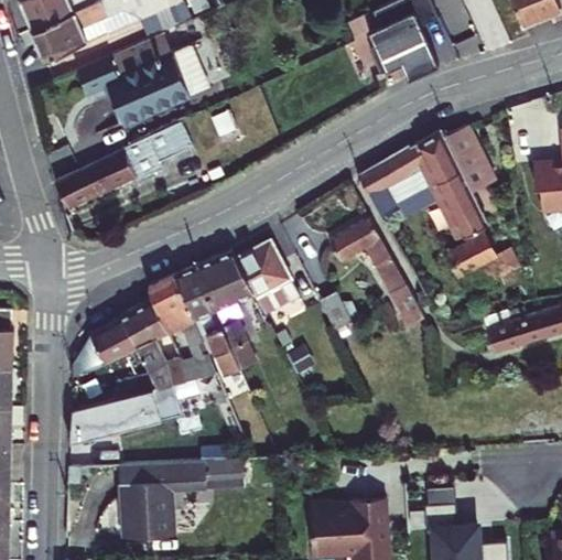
[(89,0),(20,0),(26,14),(32,30),(92,4),(89,0)]
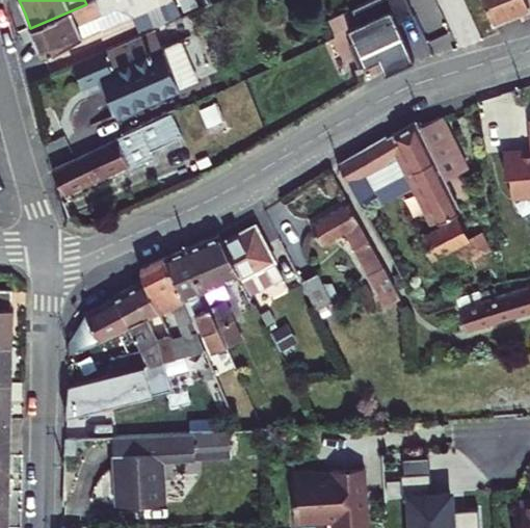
[(95,0),(86,4),(30,28),(36,42),(43,55),(101,30),(102,32),(132,19),(139,35),(181,17),(174,1),(170,2),(169,0),(95,0)]
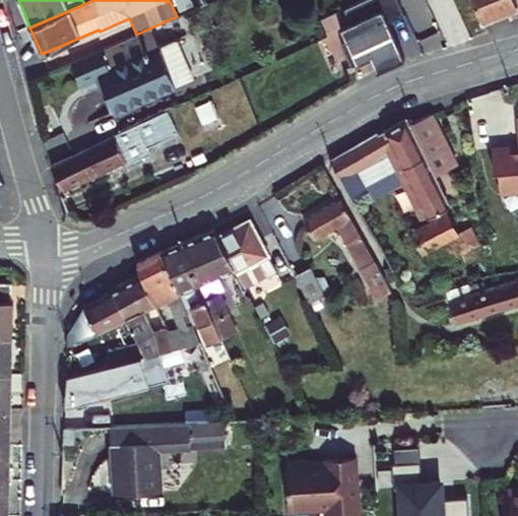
[(387,23),(403,15),(396,0),(365,0),(343,10),(350,24),(340,29),(346,42),(341,45),(352,67),(371,58),(377,72),(405,59),(387,23)]
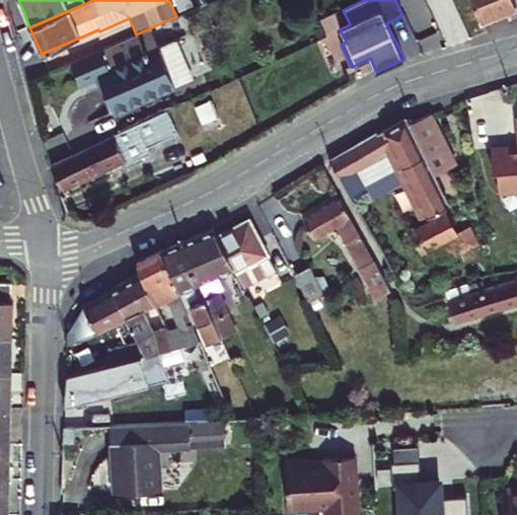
[(516,10),(512,0),(469,0),(479,24),(516,10)]
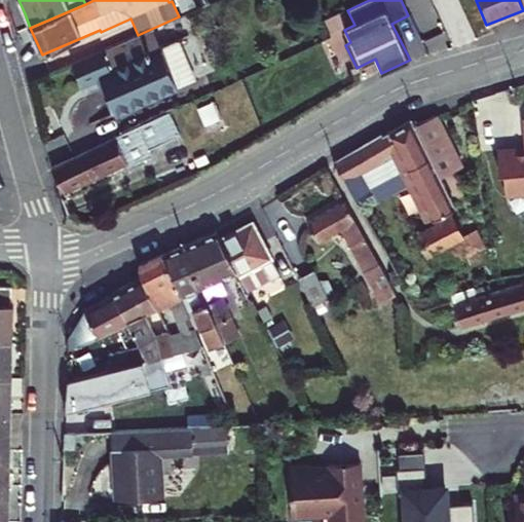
[(151,33),(103,53),(111,73),(159,52),(151,33)]
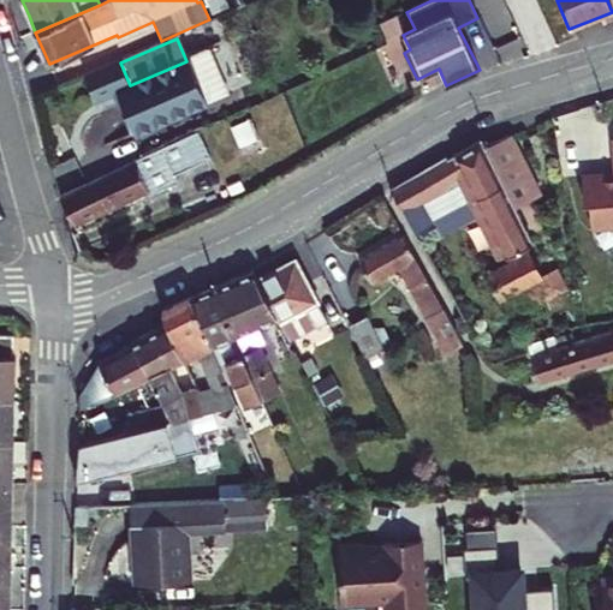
[(119,60),(83,76),(89,91),(96,107),(118,97),(137,138),(226,100),(206,53),(186,61),(130,85),(120,63),(119,60)]
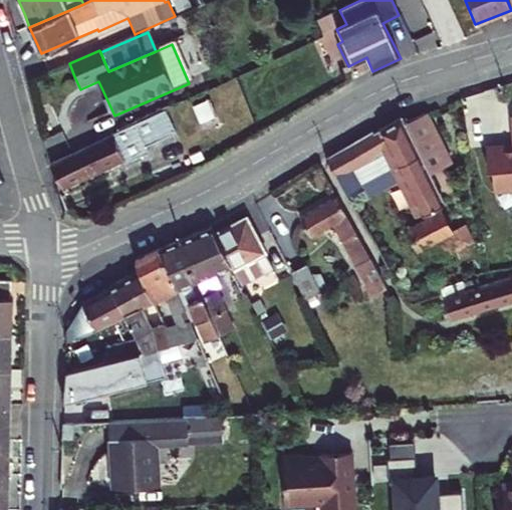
[(121,132),(49,168),(54,179),(60,190),(122,160),(124,165),(149,154),(147,149),(175,135),(165,111),(121,132)]
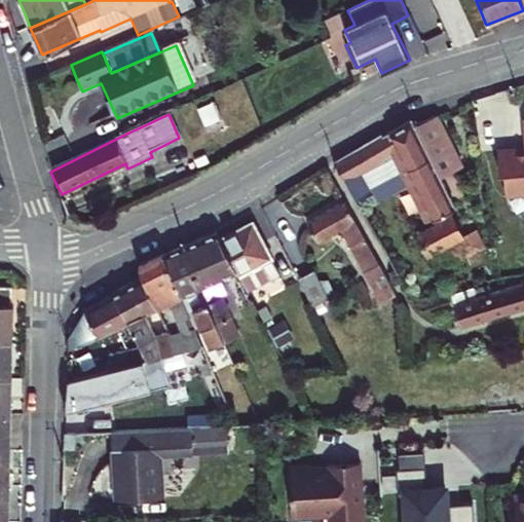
[(333,165),(357,206),(371,198),(375,204),(411,185),(429,222),(453,210),(439,181),(459,171),(433,118),(413,129),(410,123),(382,139),(381,138),(358,151),(333,165)]
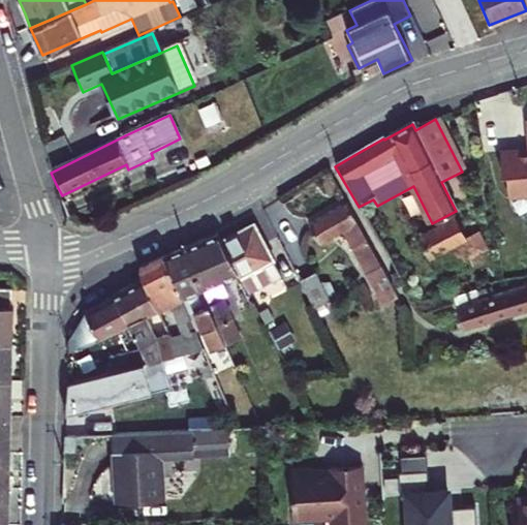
[(526,154),(518,156),(514,152),(498,154),(501,177),(506,177),(507,191),(517,199),(526,197),(526,122),(525,122),(526,142),(526,154)]
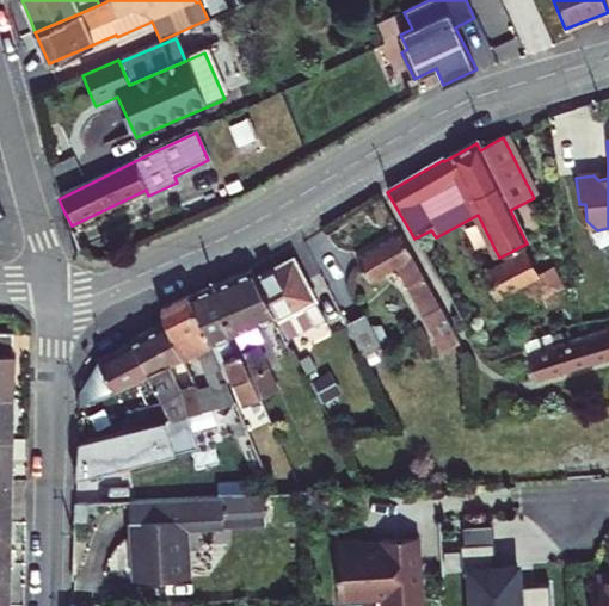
[(444,353),(459,346),(399,239),(377,251),(356,263),(369,284),(397,270),(444,353)]
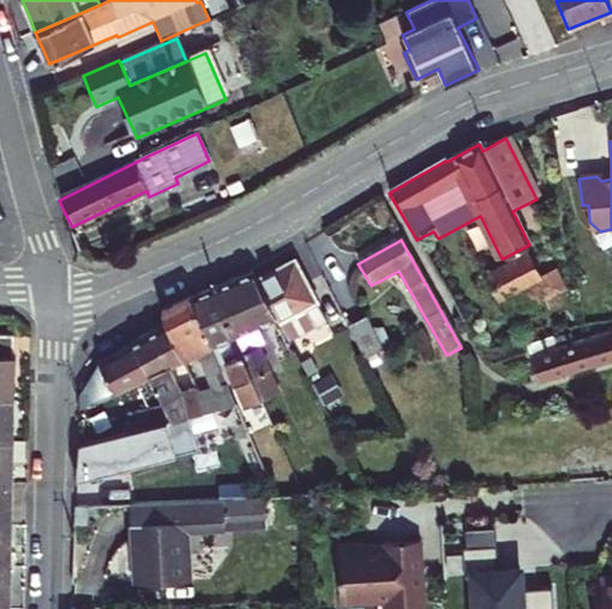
[(487,277),(502,301),(540,279),(525,254),(487,277)]
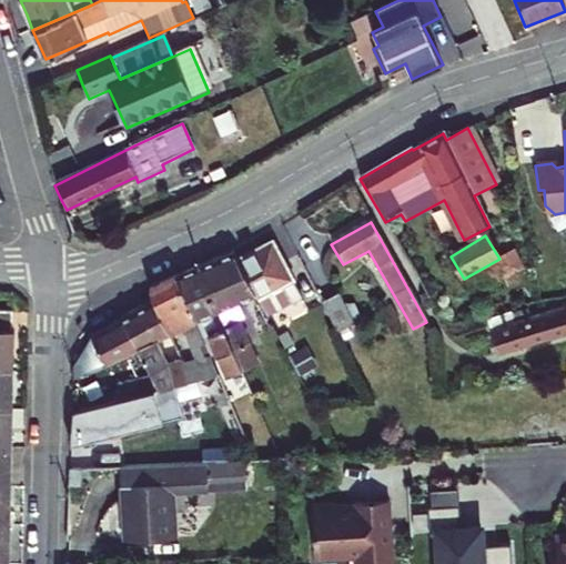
[(254,298),(266,319),(269,323),(302,305),(272,245),(254,254),(236,263),(254,298)]
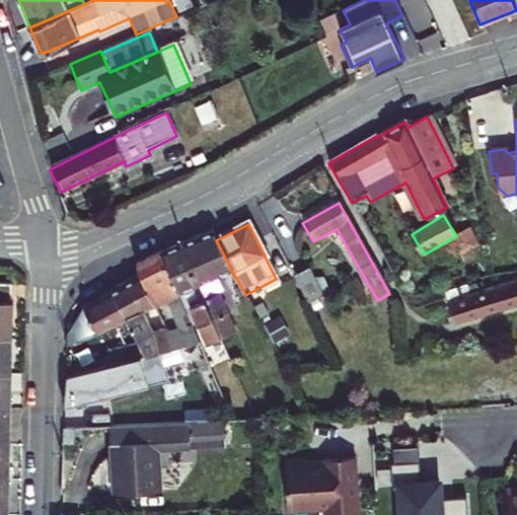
[(456,236),(424,254),(433,270),(475,244),(467,230),(456,236)]
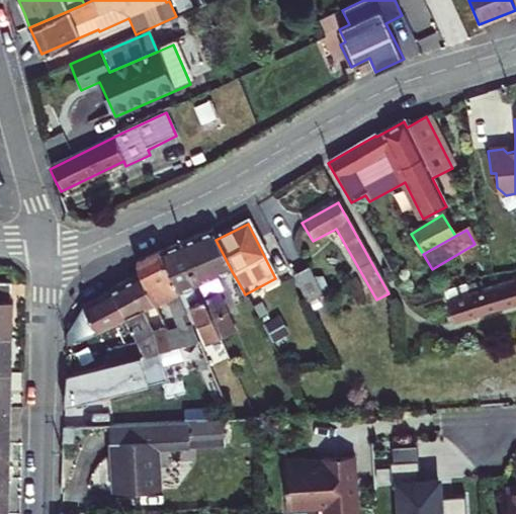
[(198,240),(184,245),(202,285),(197,287),(220,341),(235,334),(217,296),(224,293),(217,278),(232,271),(216,240),(211,234),(198,240)]
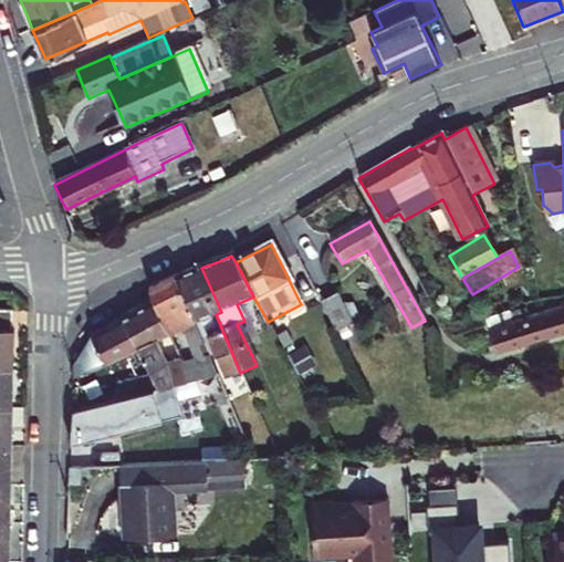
[(179,278),(175,279),(200,339),(204,337),(222,380),(240,373),(216,314),(221,312),(201,268),(190,272),(179,278)]
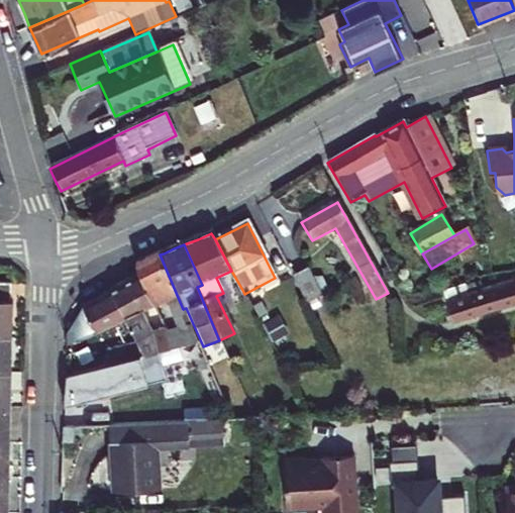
[(183,309),(160,254),(147,261),(135,266),(139,276),(153,305),(166,298),(178,328),(166,331),(170,350),(198,343),(183,309)]
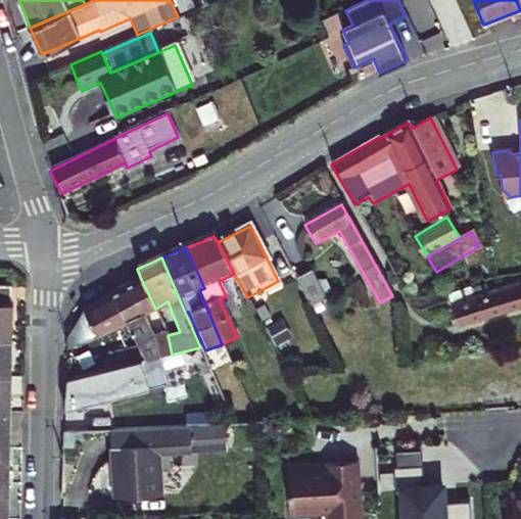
[(311,272),(295,280),(309,308),(331,295),(324,281),(318,283),(311,272)]
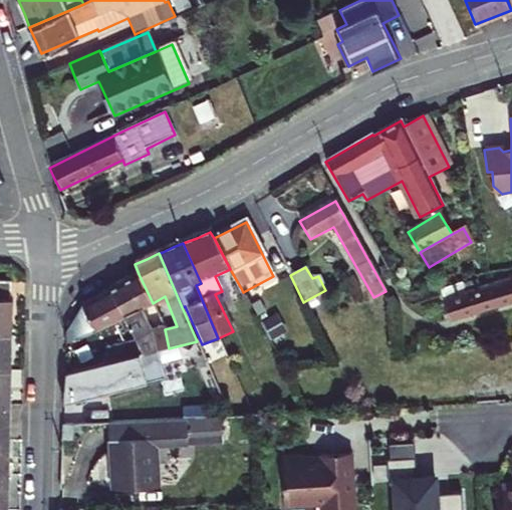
[(125,282),(112,290),(122,316),(137,341),(144,354),(159,351),(169,348),(165,329),(164,328),(164,327),(152,331),(140,309),(153,303),(139,274),(125,282)]
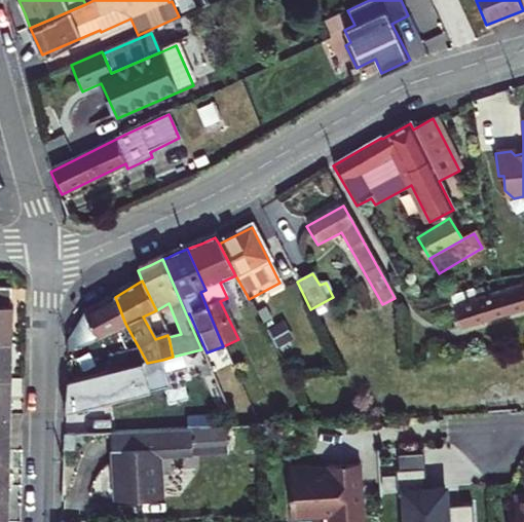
[(451,299),(461,331),(523,310),(523,287),(491,297),(488,291),(474,295),(476,303),(471,304),(469,299),(466,294),(451,299)]
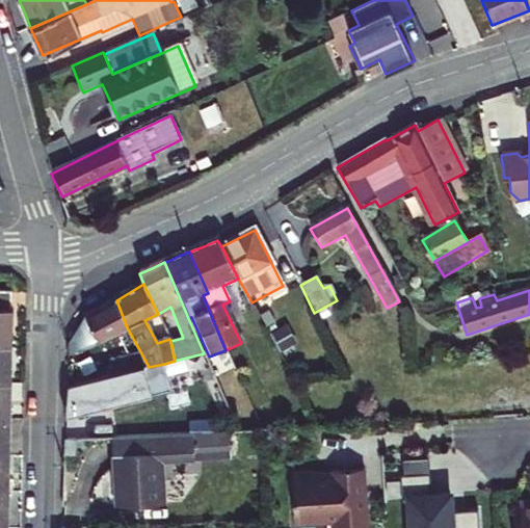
[(0,350),(8,351),(8,321),(8,292),(0,292),(0,350)]
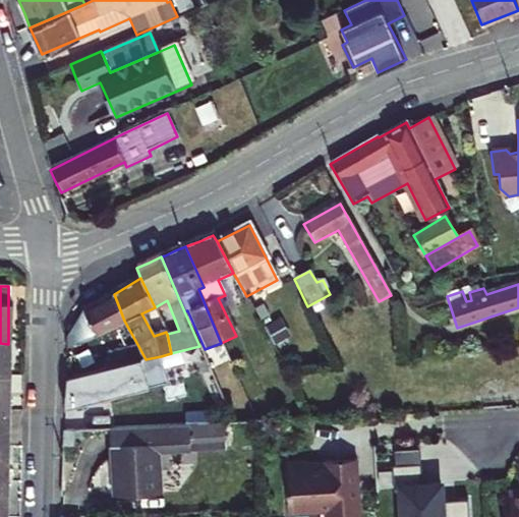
[(67,336),(66,349),(124,321),(114,294),(99,302),(83,311),(67,336)]
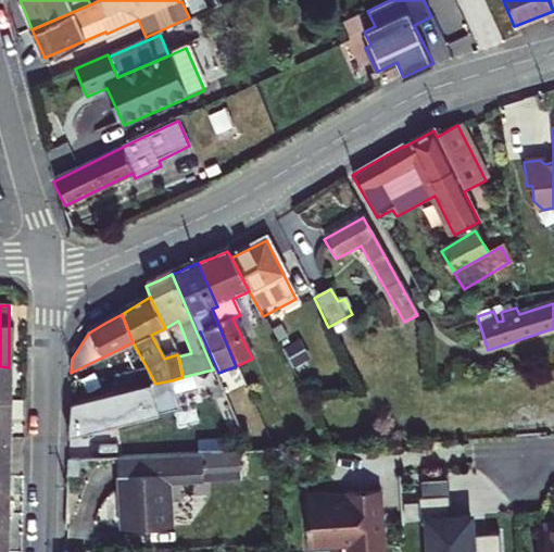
[(9,367),(0,366),(0,402),(8,403),(8,385),(9,367)]
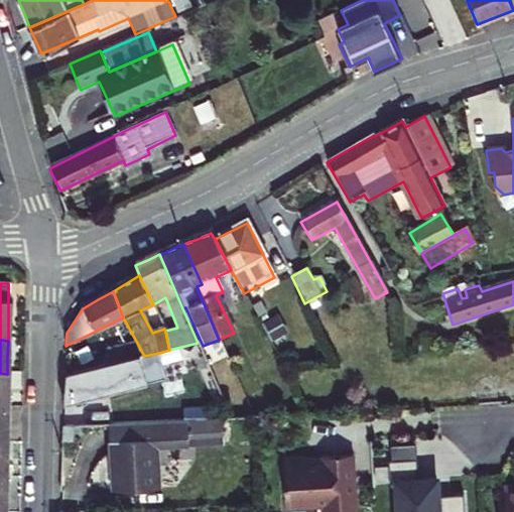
[(106,351),(110,365),(144,356),(137,343),(106,351)]
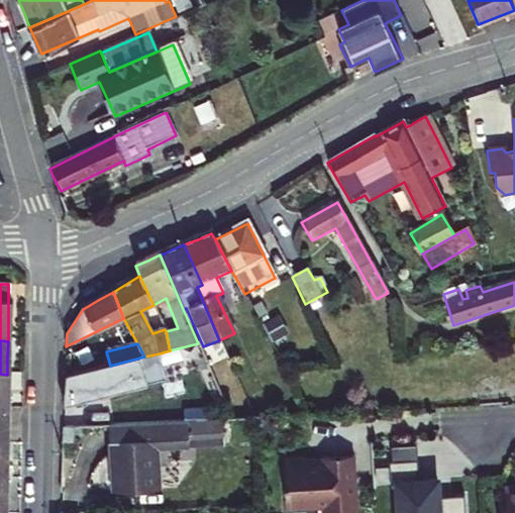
[(144,356),(110,366),(65,377),(63,404),(165,378),(160,353),(144,356)]
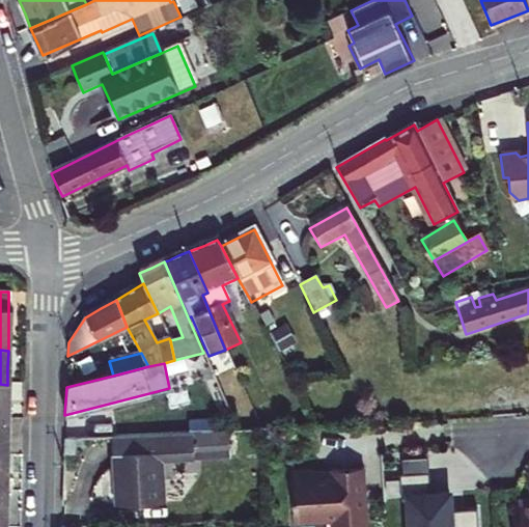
[(187,435),(111,438),(112,470),(117,470),(117,481),(112,481),(113,494),(113,506),(158,504),(156,463),(188,461),(187,435)]
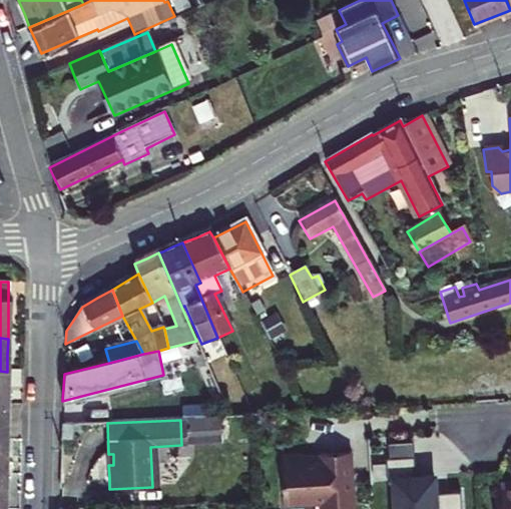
[(71,440),(72,424),(61,425),(61,441),(71,440)]
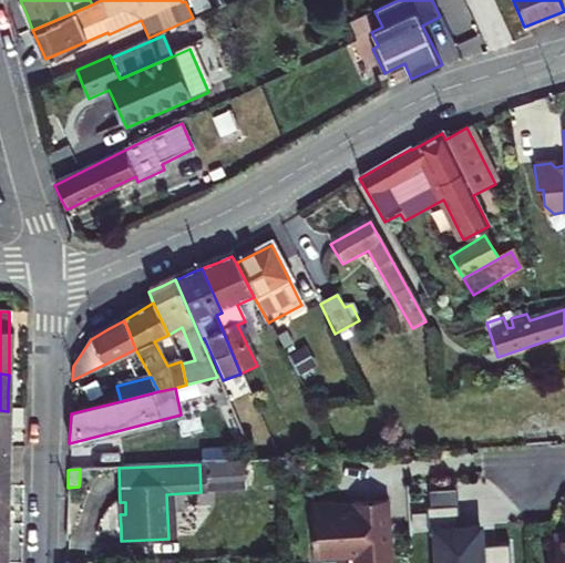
[(455,490),(428,492),(429,509),(458,507),(455,490)]
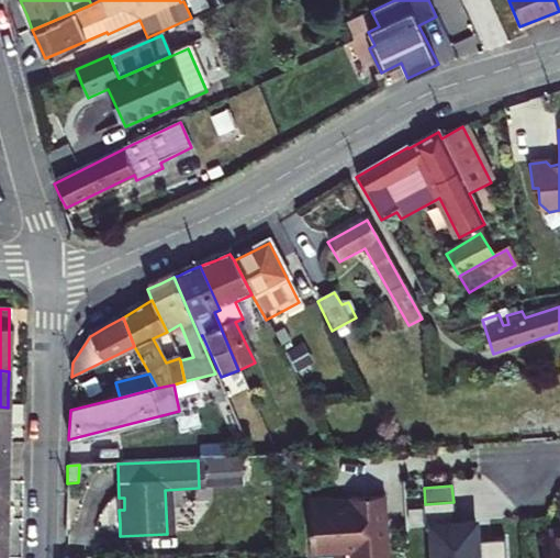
[(388,557),(384,501),(376,502),(350,503),(350,511),(332,512),(332,504),(309,505),(312,554),(318,557),(360,555),(360,557),(388,557)]
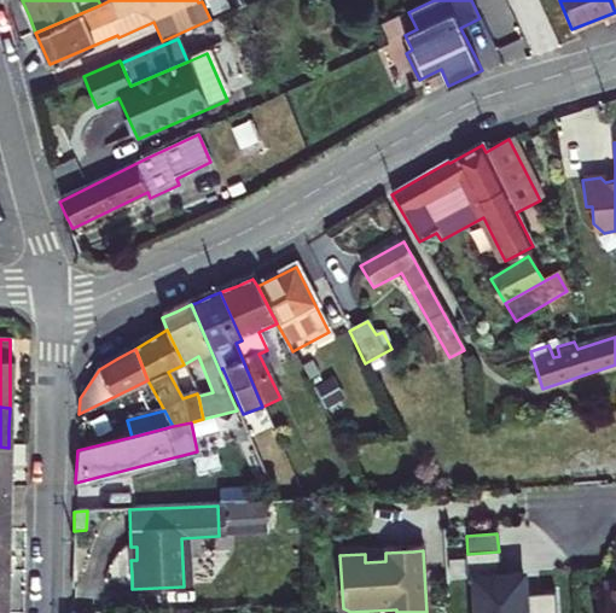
[(468,554),(464,554),(466,581),(475,579),(477,612),(556,612),(555,593),(523,595),(522,574),(500,577),(499,552),(468,554)]
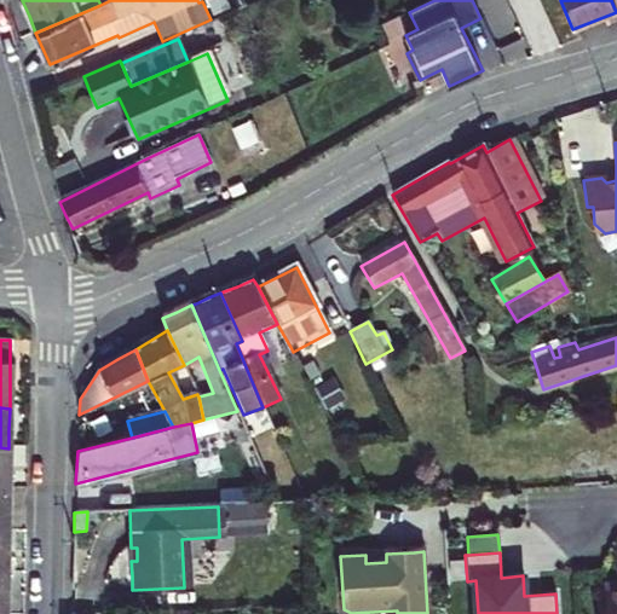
[(463,562),(449,563),(450,581),(466,580),(463,562)]
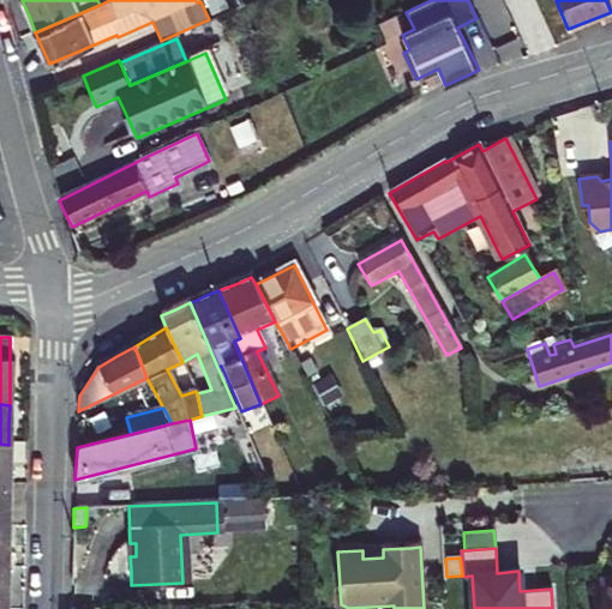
[(611,608),(611,582),(599,583),(600,601),(593,601),(593,608),(611,608)]
